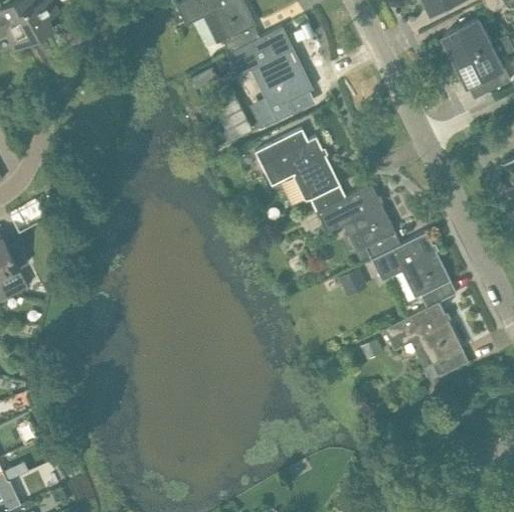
[(14,52),(18,49),(53,31),(47,20),(58,14),(51,0),(43,0),(18,14),(13,4),(20,0),(17,0),(0,9),(0,40),(7,37),(14,52)]
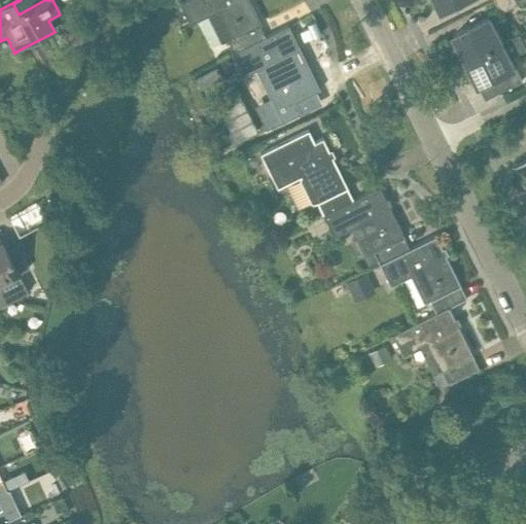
[(189,0),(180,5),(174,8),(184,30),(190,27),(209,18),(222,45),(228,42),(235,55),(235,56),(267,39),(266,39),(260,27),(261,26),(248,0),(189,0)]
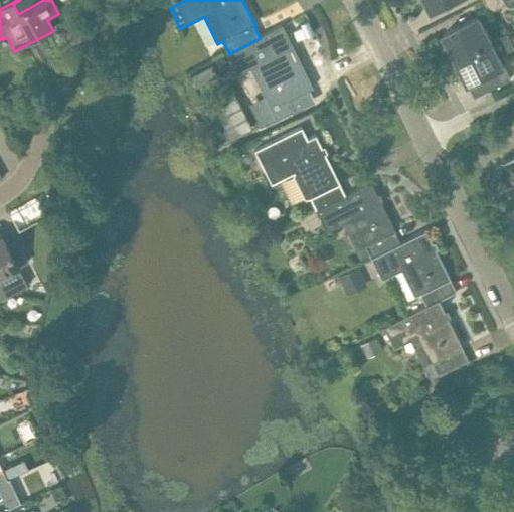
[(462,0),(425,0),(434,14),(462,0)]
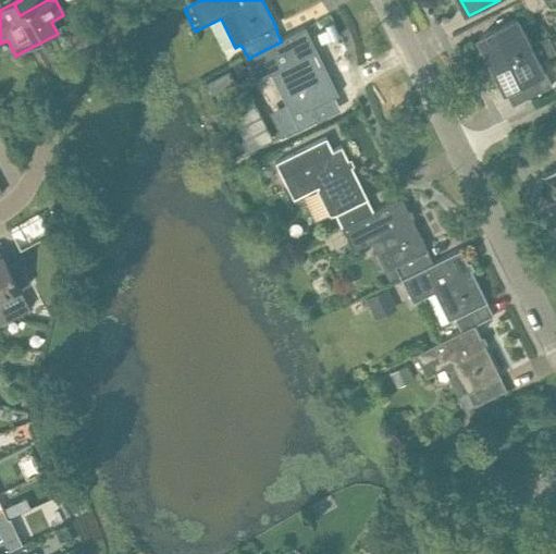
[(532,47),(519,21),(481,39),(485,48),(481,50),(487,63),(492,62),(494,68),(532,47)]
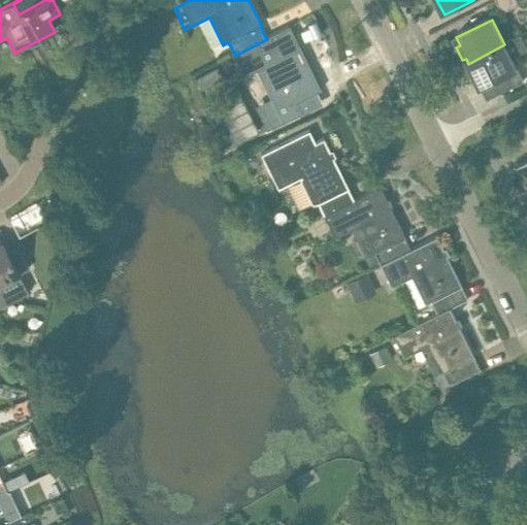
[(235,55),(232,57),(243,78),(257,71),(284,124),(302,115),(297,103),(301,102),(318,94),(321,92),(315,78),(289,28),(266,39),(267,39),(235,56),(235,55)]
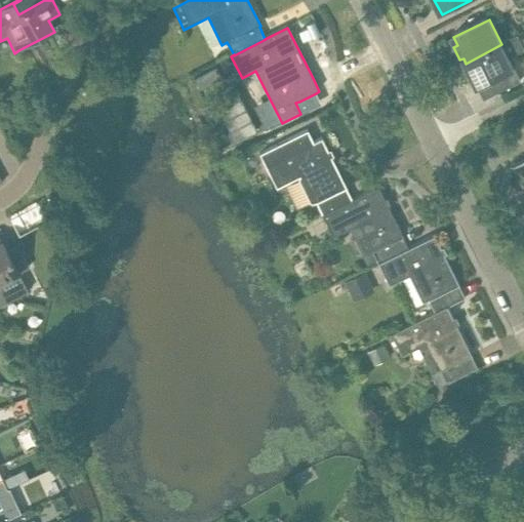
[(471,81),(474,80),(478,88),(500,77),(507,90),(521,83),(510,59),(523,52),(523,47),(519,38),(518,36),(501,44),(466,64),(468,67),(464,68),(471,81)]
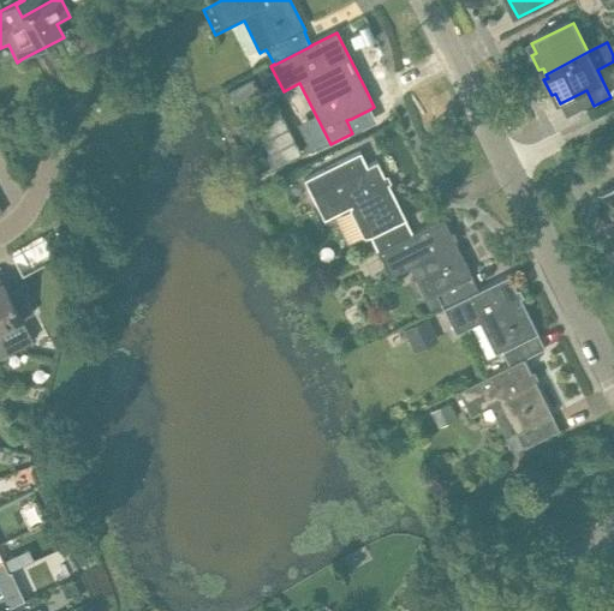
[(267,71),(258,75),(264,88),(273,83),(267,71)]
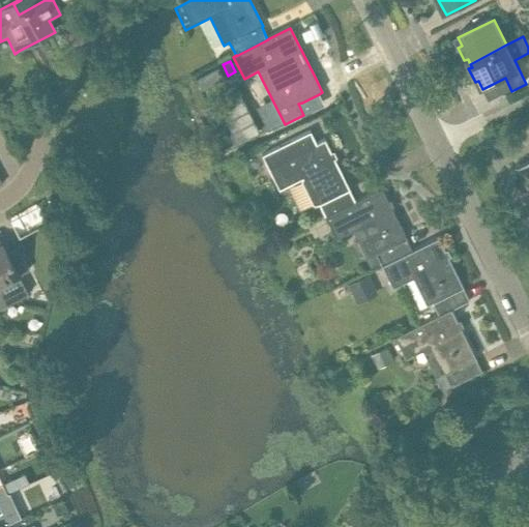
[(263,156),(268,169),(280,192),(303,179),(302,182),(314,205),(317,207),(319,205),(325,218),(356,203),(325,141),(317,145),(311,133),(263,156)]
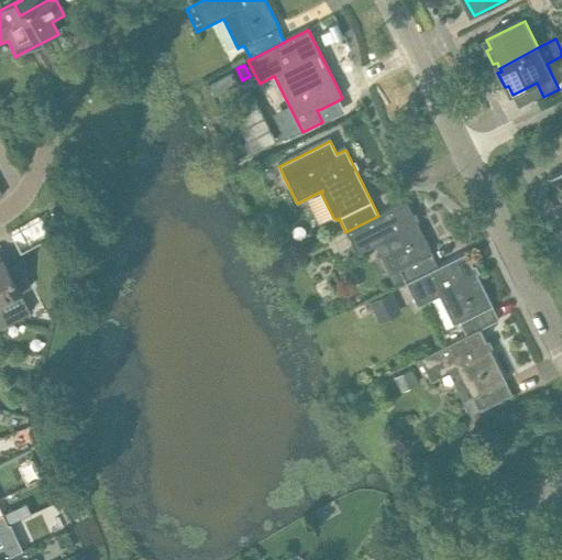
[(561,174),(552,178),(561,198),(561,174)]
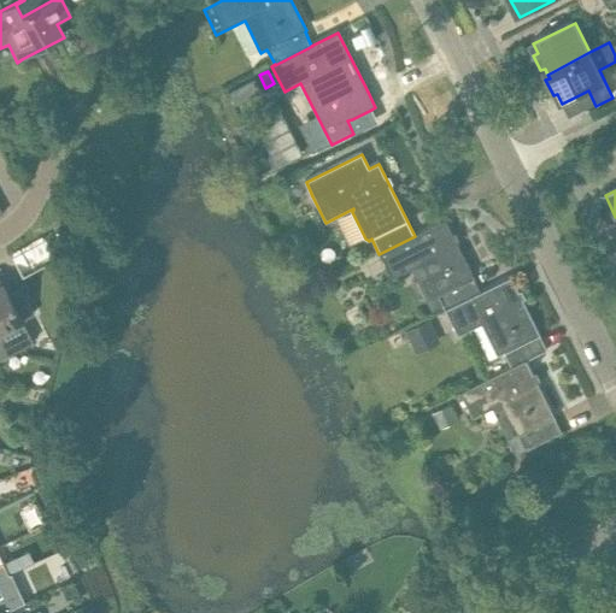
[(481,294),(481,293),(445,220),(415,236),(379,254),(392,280),(411,270),(432,311),(443,306),(445,311),(481,294)]
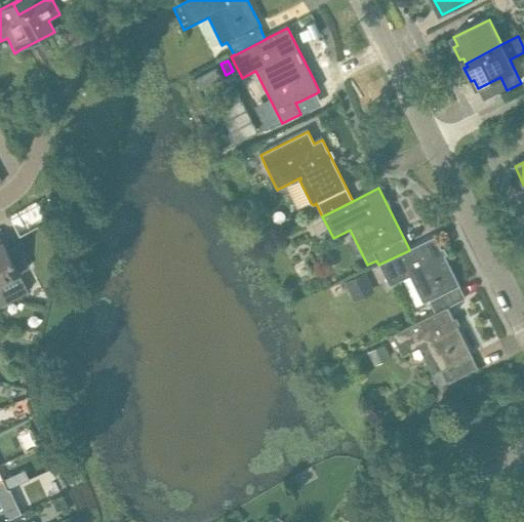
[(0,292),(6,305),(15,299),(6,281),(30,269),(28,265),(18,247),(8,252),(0,237),(0,292)]
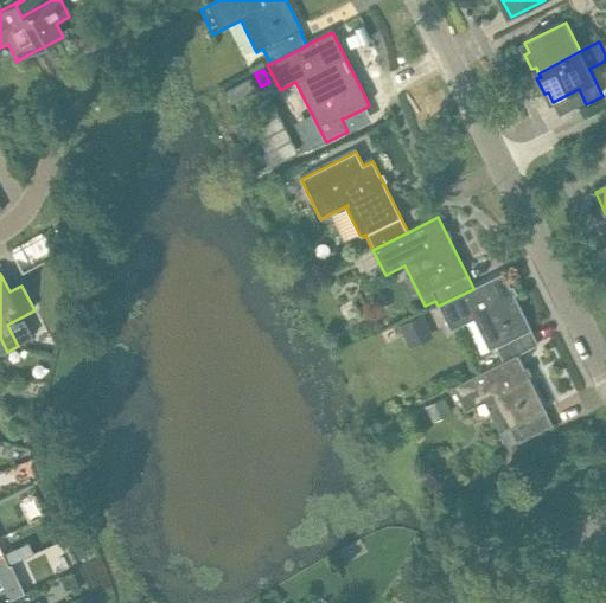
[(503,364),(517,355),(518,357),(538,346),(503,274),(473,288),(473,289),(438,306),(451,332),(466,325),(480,354),(489,351),(496,347),(503,363),(503,364)]
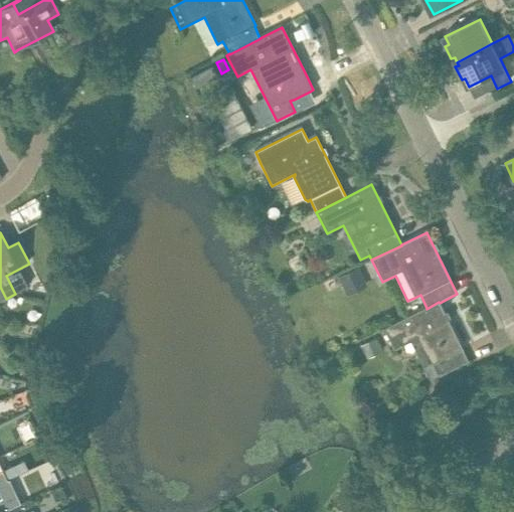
[(368,288),(359,269),(339,279),(348,298),(368,288)]
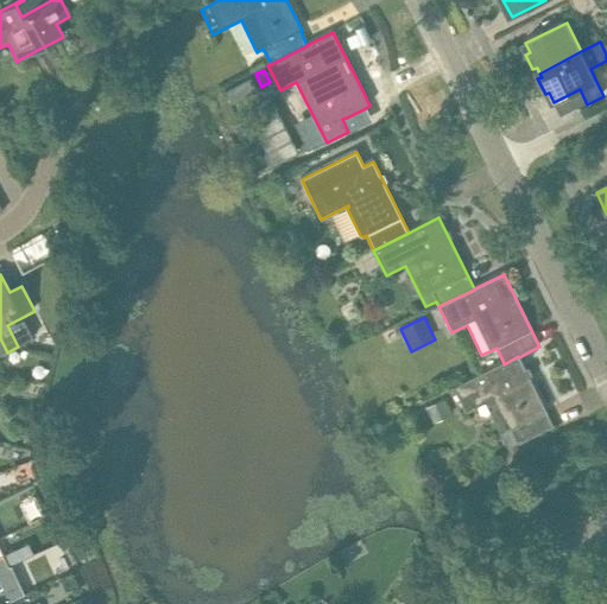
[(504,364),(504,363),(453,388),(466,414),(486,404),(501,434),(511,430),(519,445),(554,427),(519,357),(518,356),(504,364)]
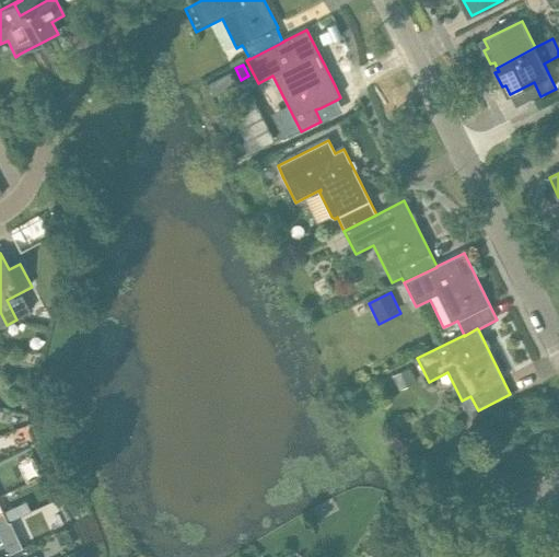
[(410,370),(393,378),(399,392),(417,384),(410,370)]
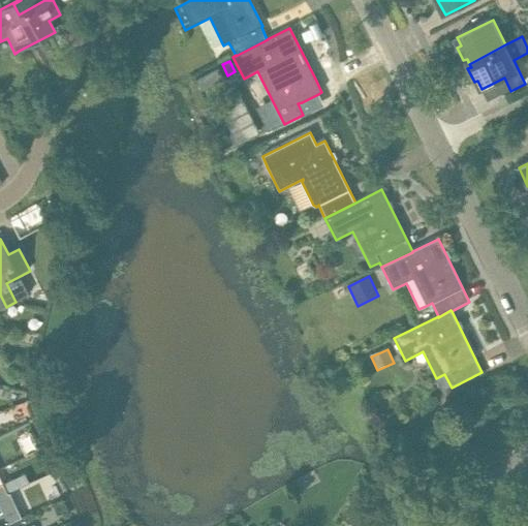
[(7,495),(9,494),(19,490),(13,480),(2,485),(3,486),(4,488),(7,495)]
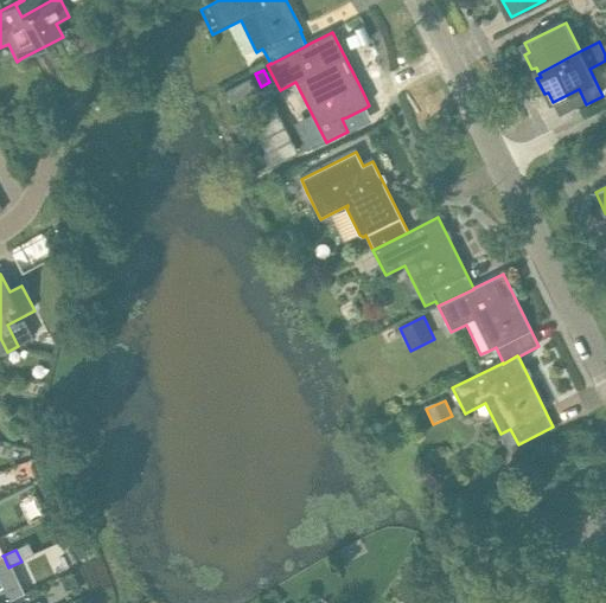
[(8,602),(24,595),(11,566),(8,568),(0,571),(0,602),(8,602)]
